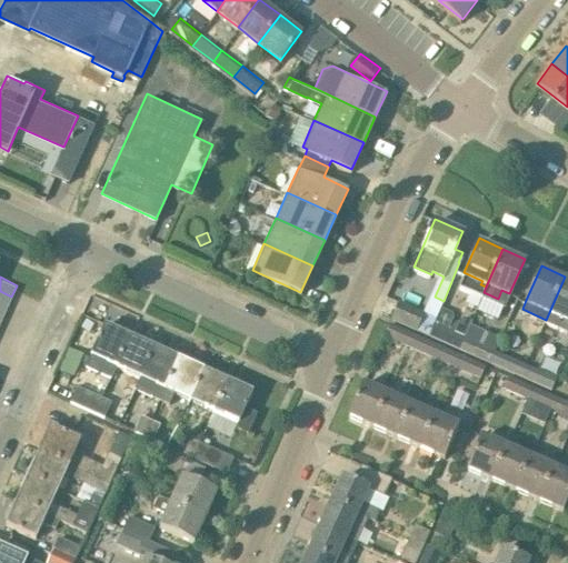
[(567,278),(565,277),(546,320),(567,330),(567,278)]
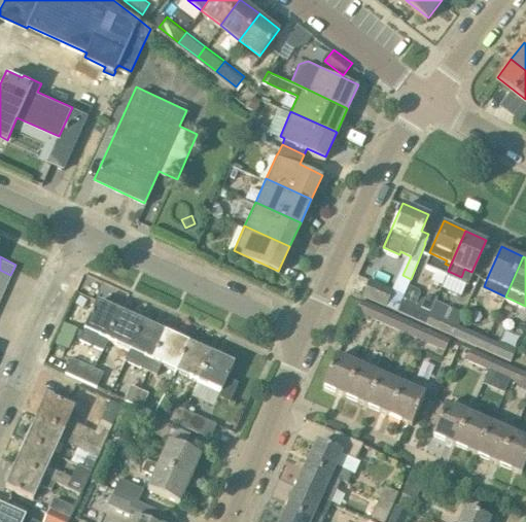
[(0,283),(6,286),(10,275),(0,270),(0,283)]
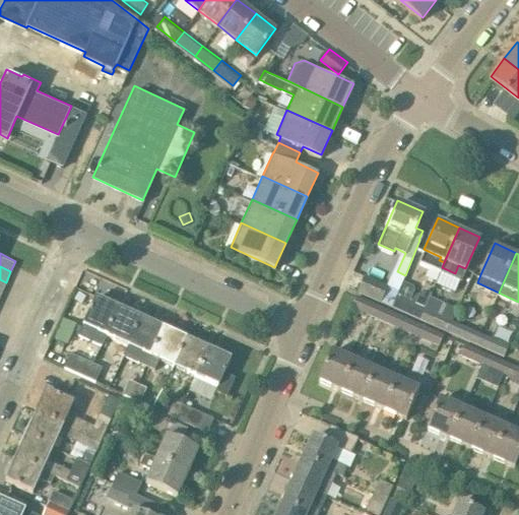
[(392,304),(397,292),(387,286),(389,282),(366,271),(358,288),(382,299),(392,304)]
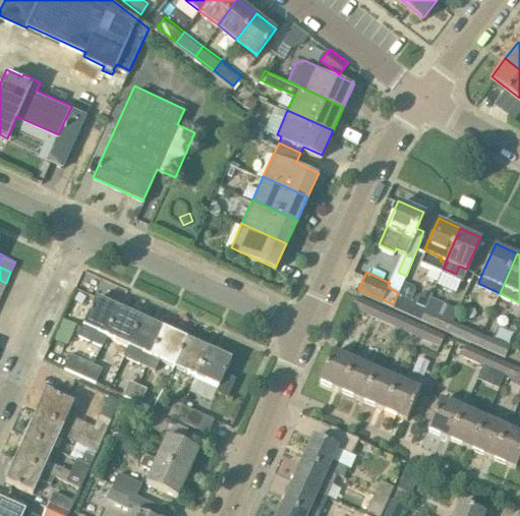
[(421,317),(426,305),(412,299),(416,288),(414,283),(405,279),(399,292),(398,292),(393,304),(421,317)]
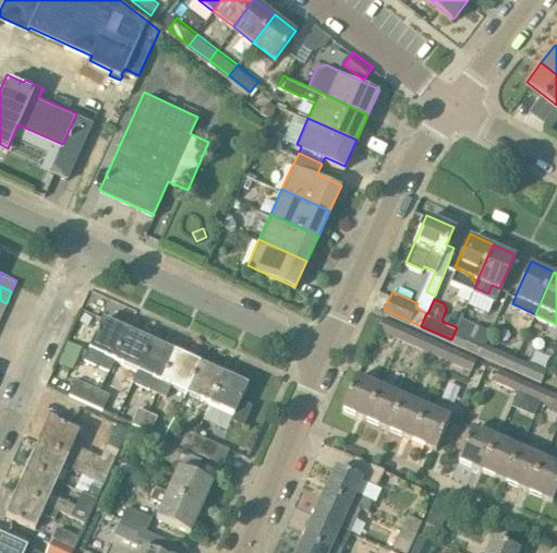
[(401,337),(407,324),(384,314),(377,327),(401,337)]
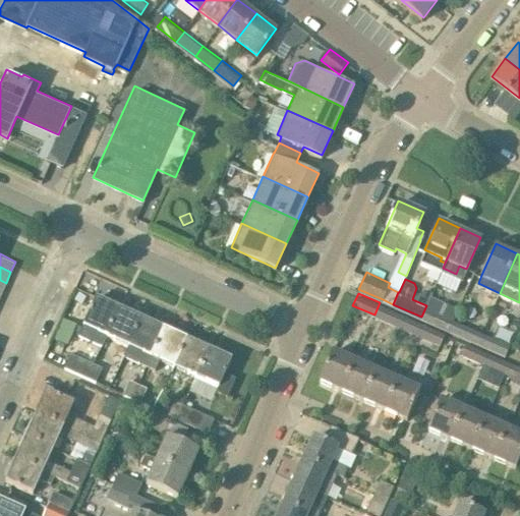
[(106,332),(118,304),(96,294),(82,322),(84,322),(79,333),(103,343),(107,333),(106,332)]
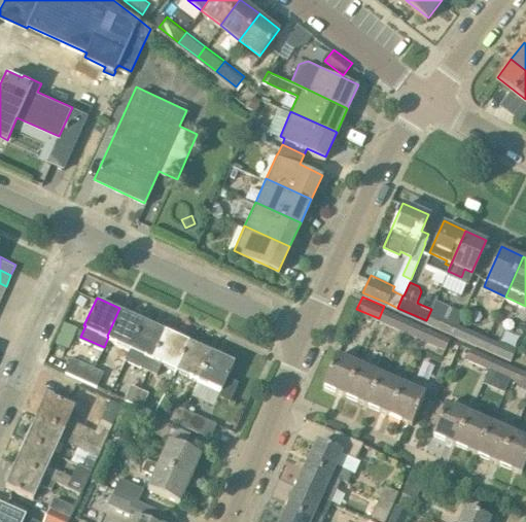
[(401,328),(407,316),(384,306),(379,318),(401,328)]
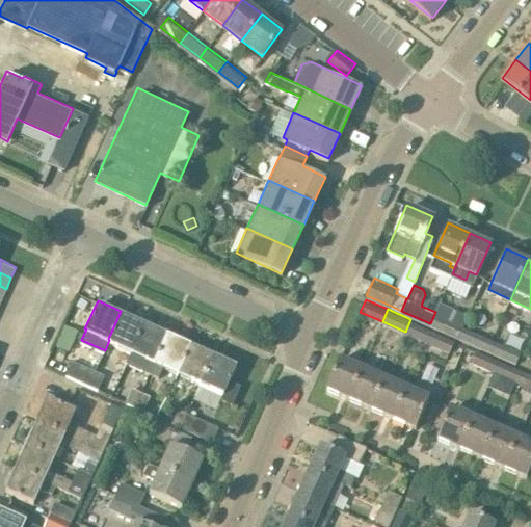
[(463,324),(467,317),(465,311),(458,309),(452,310),(449,318),(435,312),(430,323),(458,336),(463,324)]
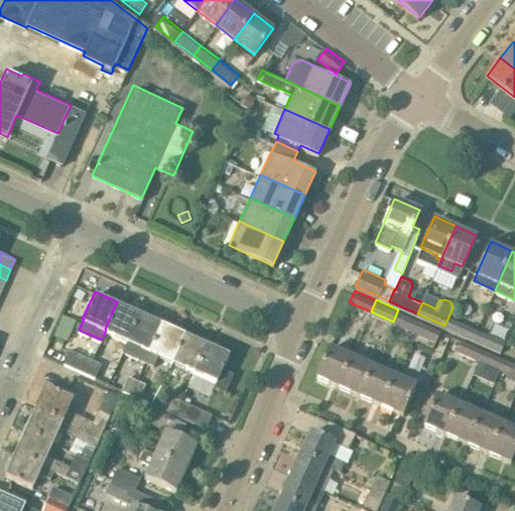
[(127,339),(139,311),(117,301),(105,329),(106,330),(126,339),(127,339)]
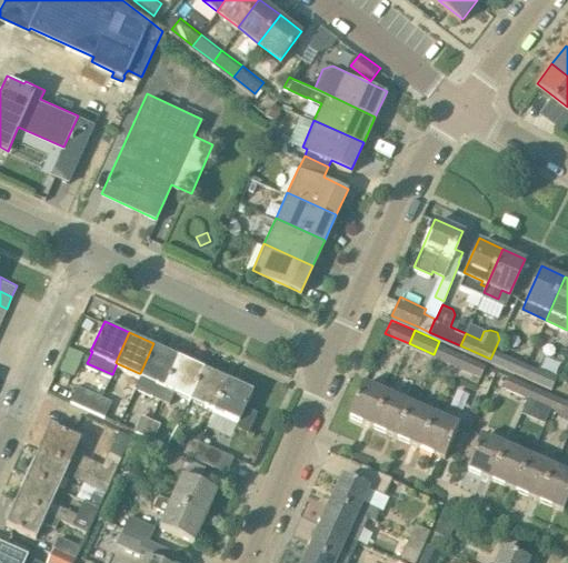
[(457,364),(462,351),(439,341),(434,354),(457,364)]
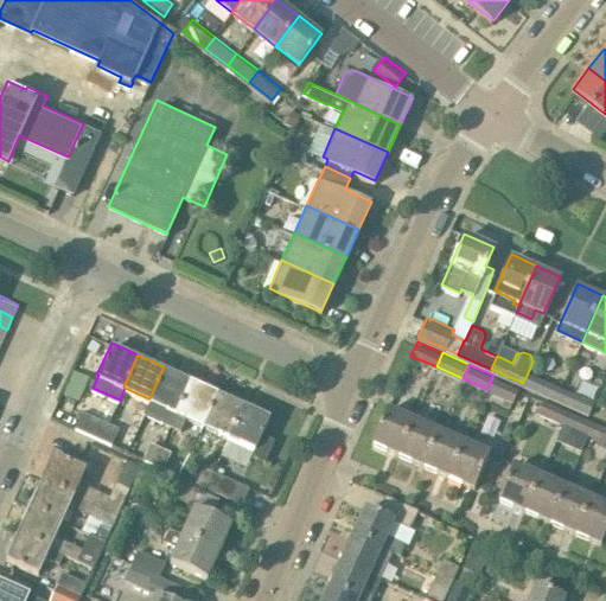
[(176,411),(191,378),(164,366),(150,398),(148,398),(144,410),(171,422),(177,411),(176,411)]
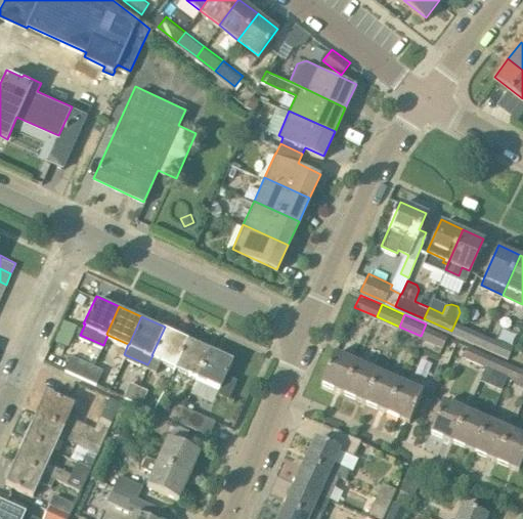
[(485,333),(456,319),(451,331),(480,344),(485,333)]
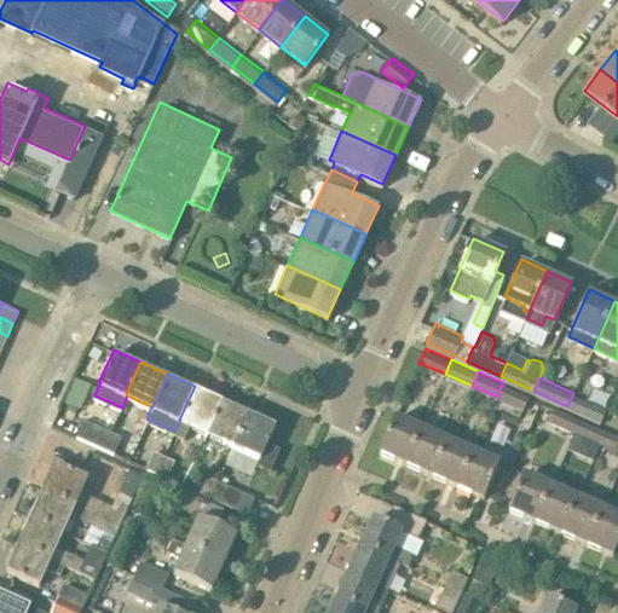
[(503,382),(497,397),(524,409),(530,394),(503,382)]
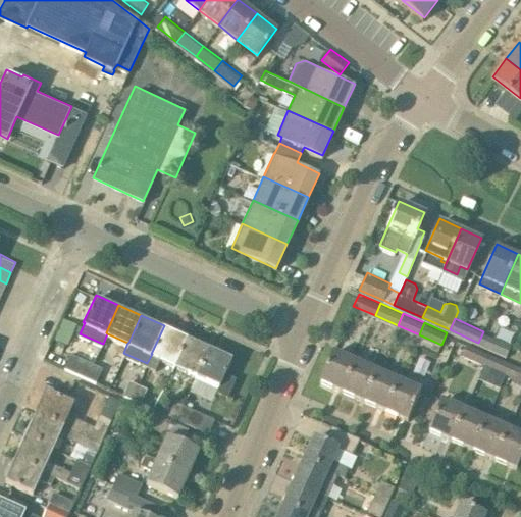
[(173,364),(187,335),(164,325),(151,354),(152,354),(173,364)]
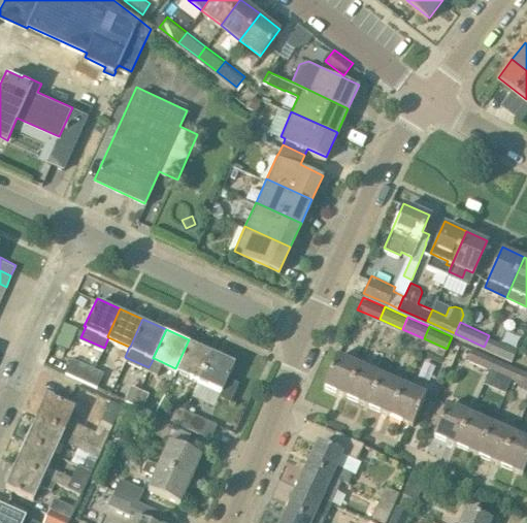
[(489,335),(484,347),(513,359),(516,351),(518,347),(501,338),(500,339),(495,337),(489,335)]
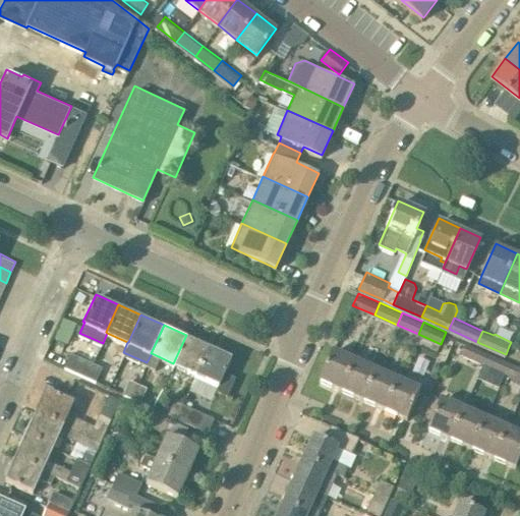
[(195,374),(209,345),(186,335),(173,363),(195,374)]
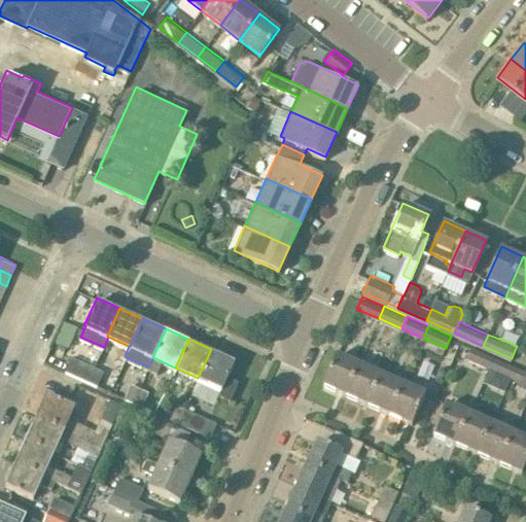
[(345,392),(361,355),(339,345),(322,382),(345,392)]
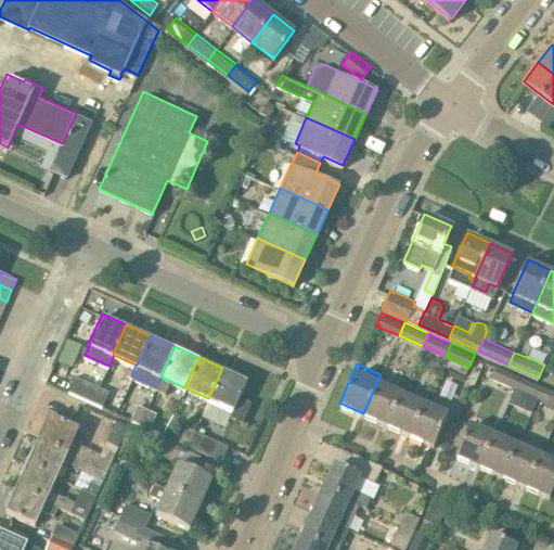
[(515,387),(520,374),(498,363),(491,376),(515,387)]
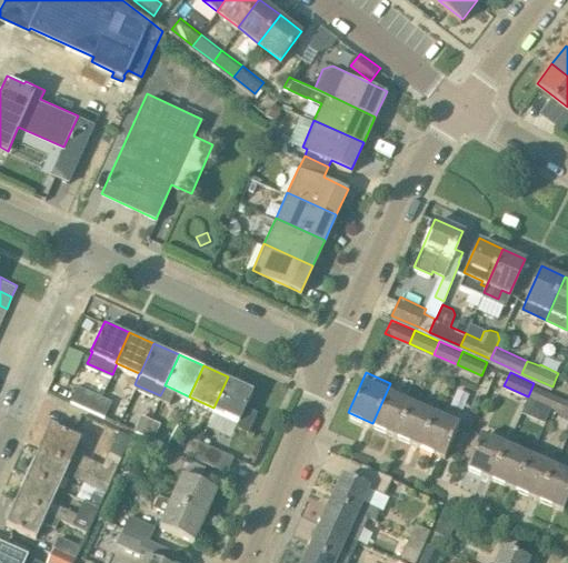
[(228,376),(213,408),(239,419),(236,424),(249,430),(258,410),(245,404),(252,388),(228,376)]
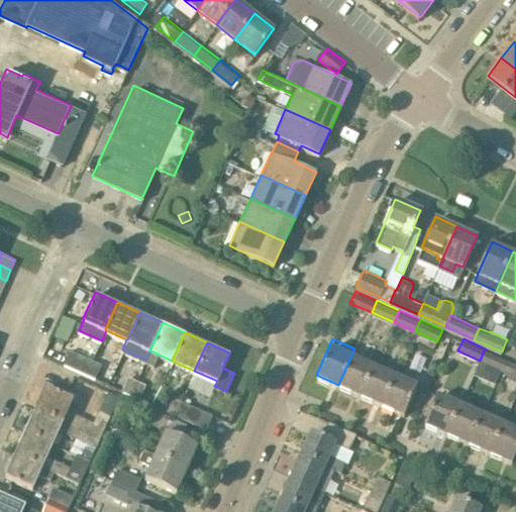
[(86,372),(92,357),(71,348),(65,363),(86,372)]
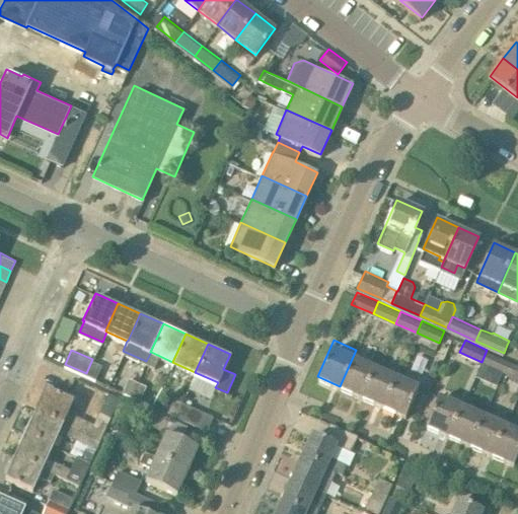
[(361,395),(377,359),(356,350),(340,386),(361,395)]
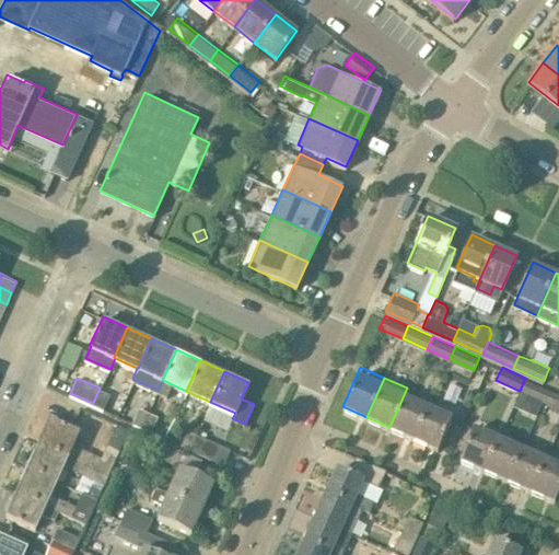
[(543,401),(549,388),(525,378),(520,391),(514,405),(536,415),(543,401)]
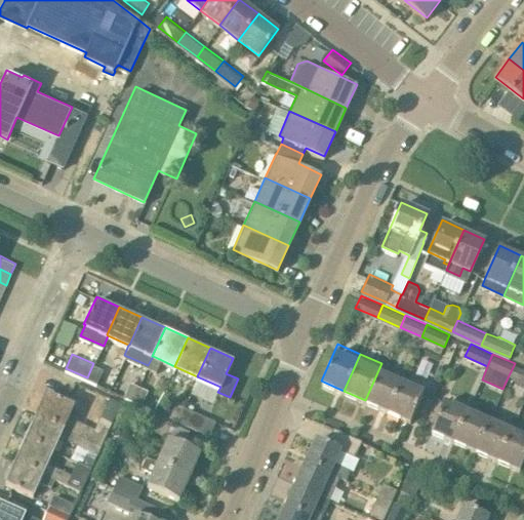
[(93,363),(87,377),(97,382),(104,368),(93,363)]
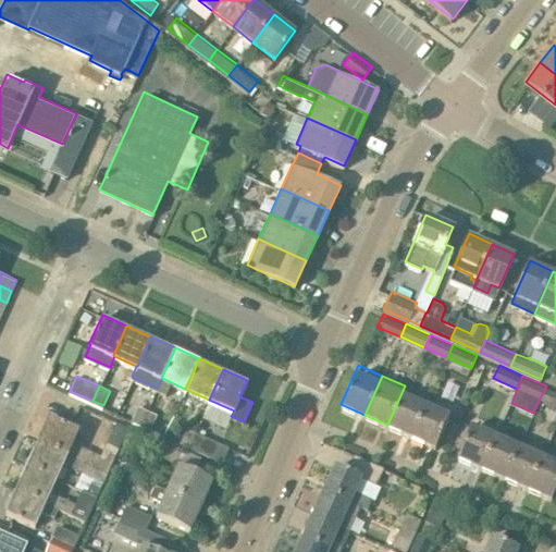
[(410,436),(429,396),(405,385),(387,425),(410,436)]
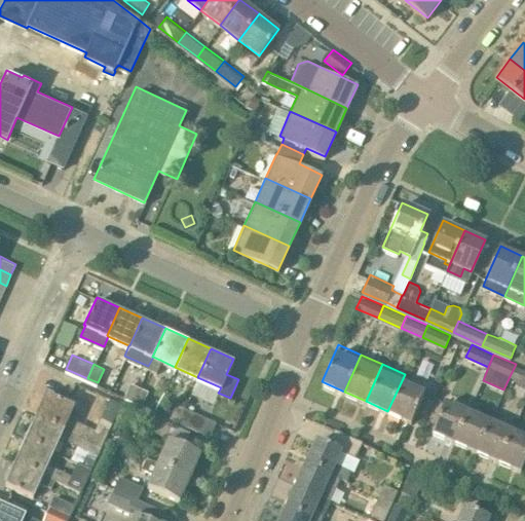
[(524,368),(516,364),(510,376),(511,376),(507,384),(522,392),(524,386),(524,368)]
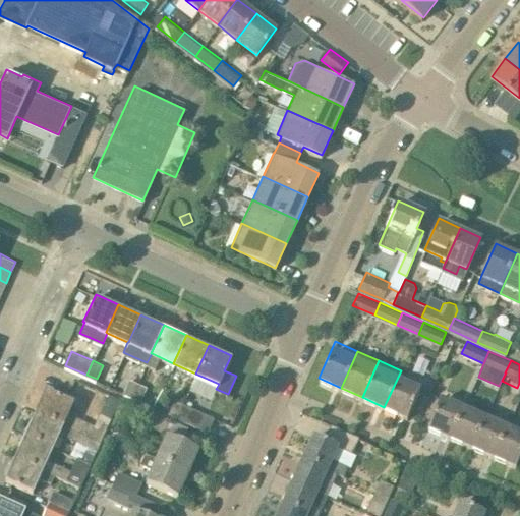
[(401,370),(384,407),(406,417),(422,380),(401,370)]
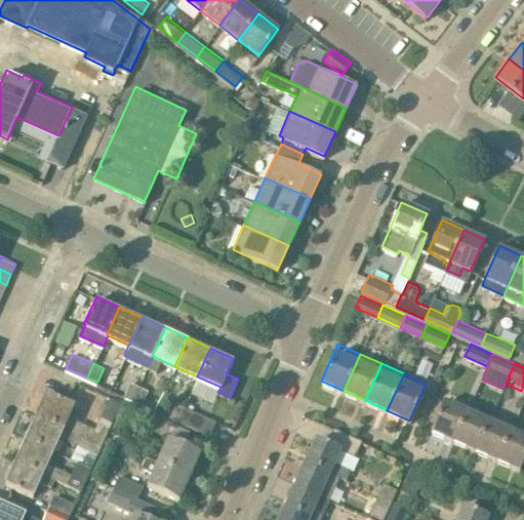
[(133,399),(139,385),(131,381),(124,395),(133,399)]
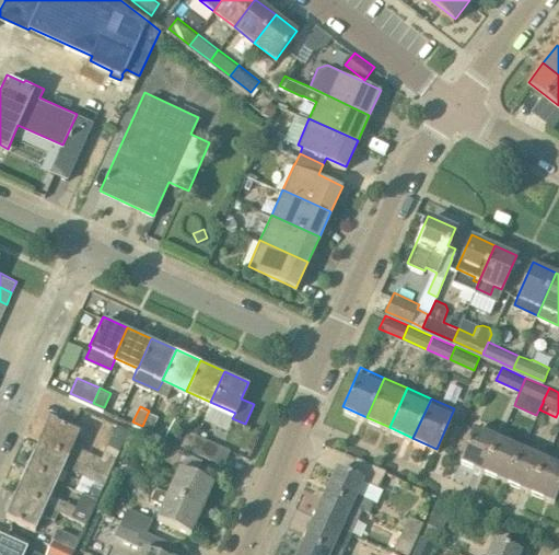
[(149,411),(142,426),(152,430),(159,415),(149,411)]
